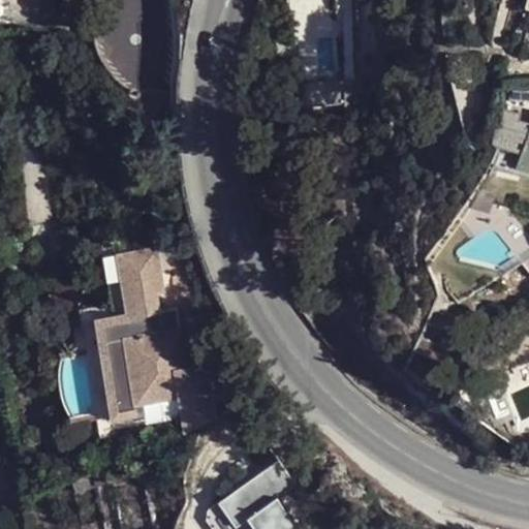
[(0,0),(0,18),(32,24),(29,0),(0,0)]
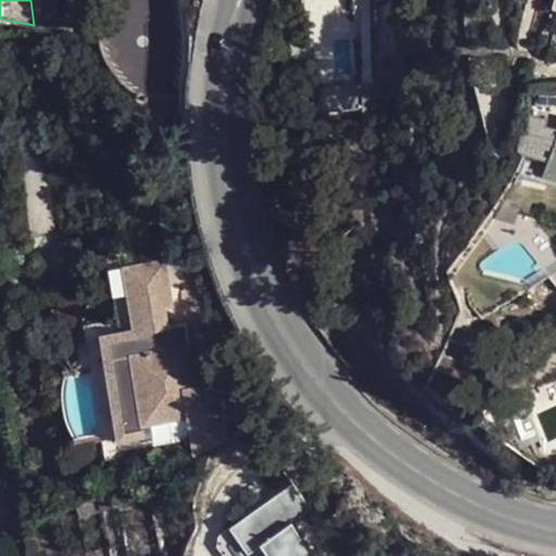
[(359,95),(359,78),(341,77),(341,95),(359,95)]
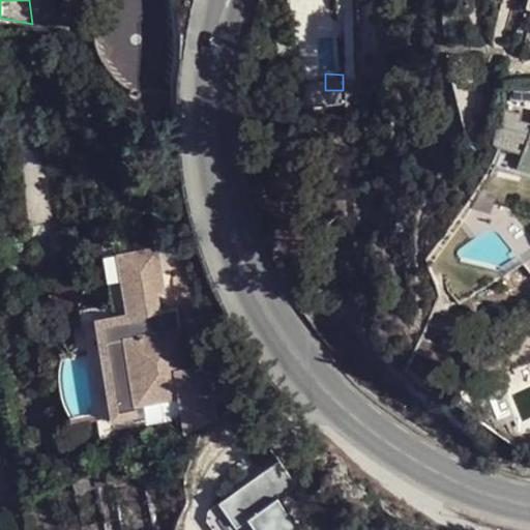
[(529,100),(529,89),(511,89),(510,99),(529,100)]
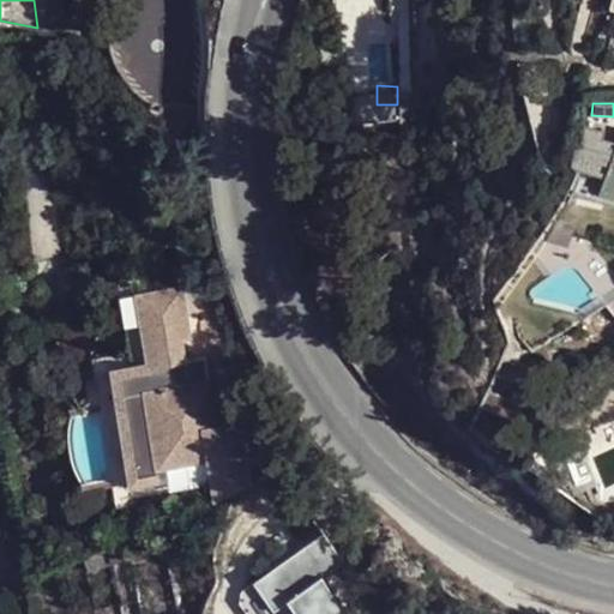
[(613,206),(613,191),(608,190),(603,204),(613,206)]
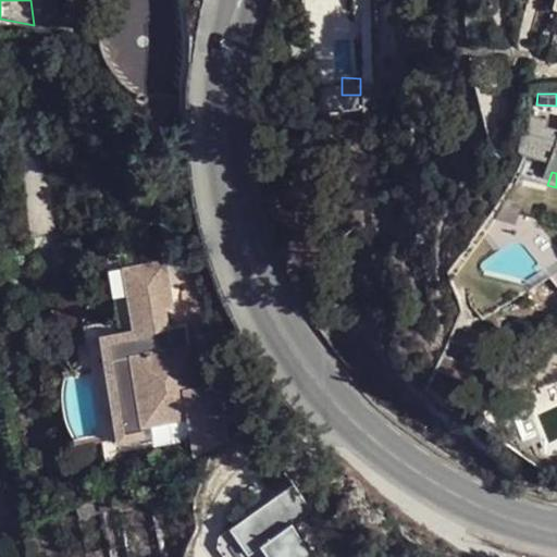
[(134,255),(103,261),(115,339),(97,343),(113,444),(144,440),(145,448),(186,442),(188,460),(203,455),(222,444),(214,388),(194,392),(182,329),(164,332),(162,314),(171,313),(162,267),(136,270),(134,255)]
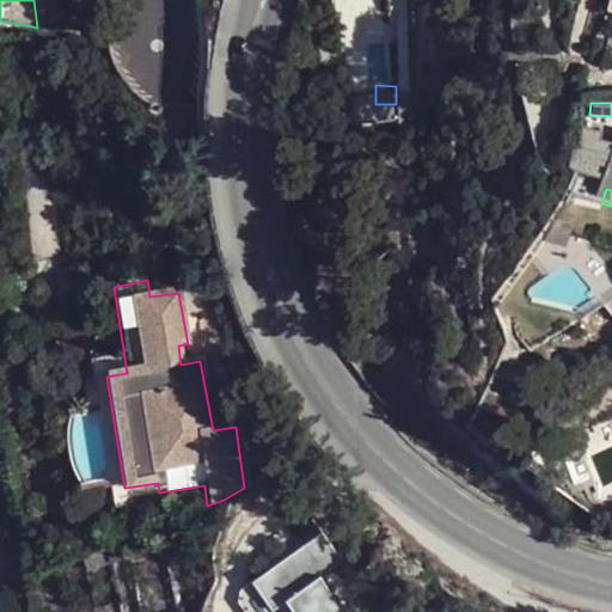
[(592,324),(607,314),(601,306),(587,316),(592,324)]
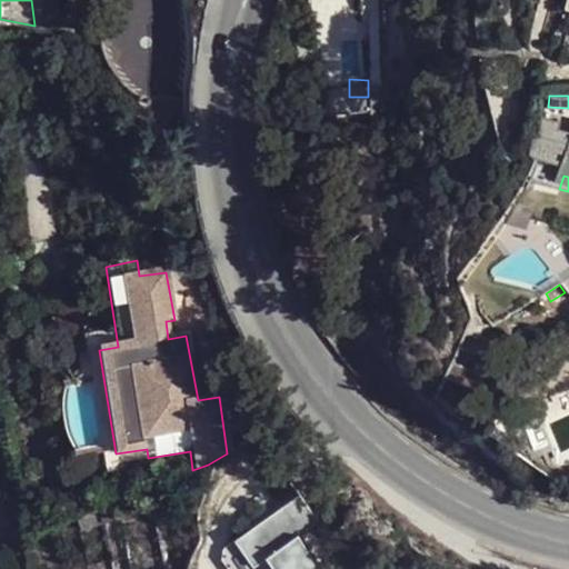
[(479,320),(486,328),(493,323),(488,316),(479,320)]
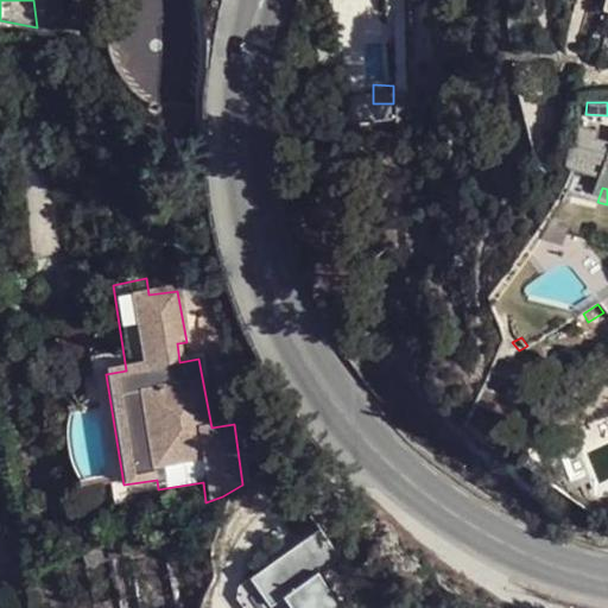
[(341,553),(320,529),(248,581),(236,587),(235,597),(241,607),(270,607),(268,603),(285,599),(291,607),(340,607),(321,567),(341,553)]
